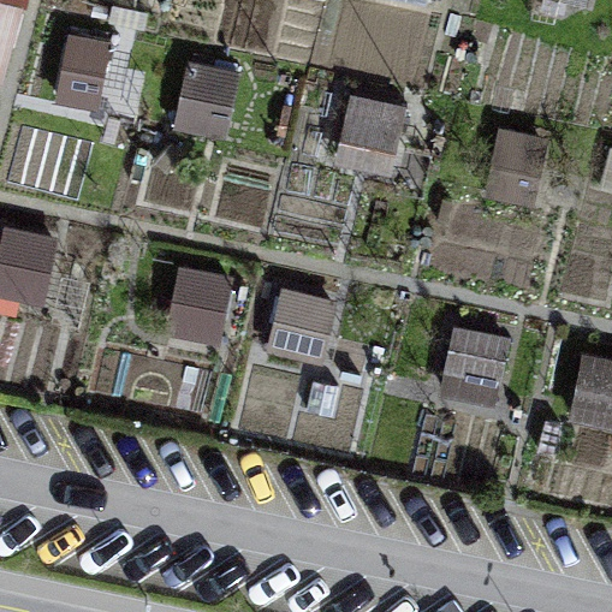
[(22,22),(0,16),(0,94),(3,95),(22,22)]
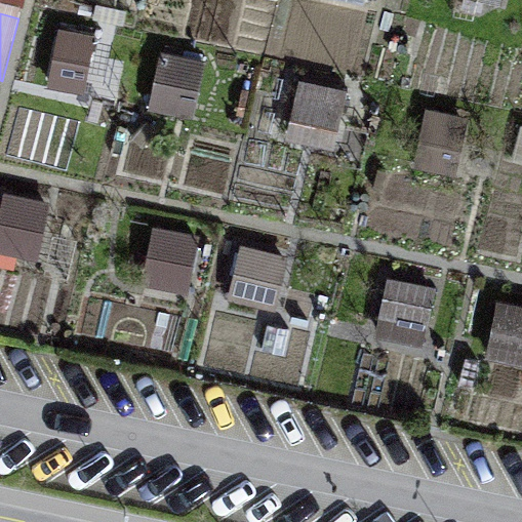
[(86,90),(89,33),(53,31),(50,87),(86,90)]
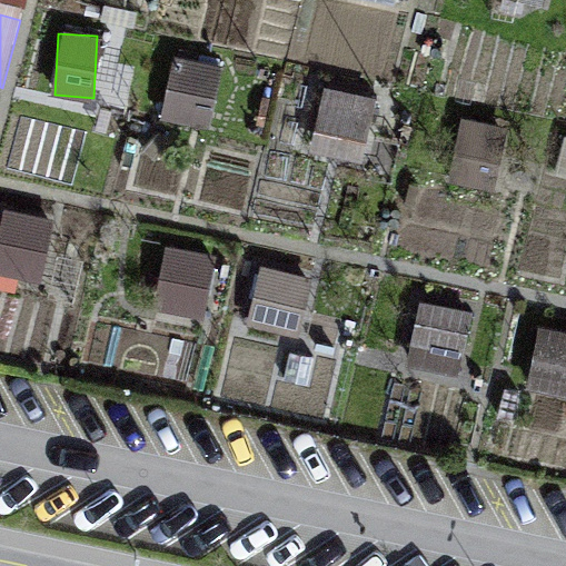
[(317,89),(314,157),(366,159),(369,92),(317,89)]
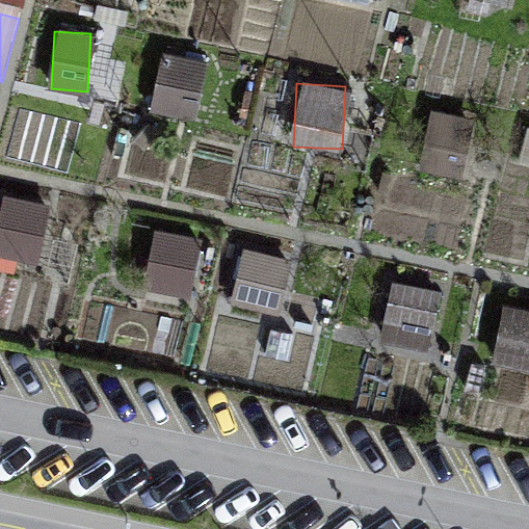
[(4,195),(0,212),(0,255),(34,263),(48,205),(4,195)]
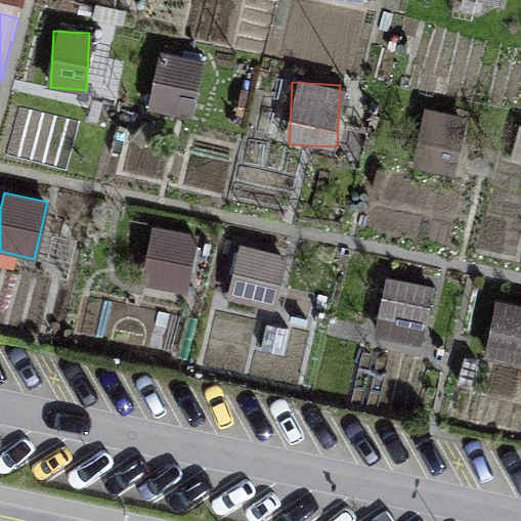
[(154,225),(138,284),(183,295),(199,236),(154,225)]
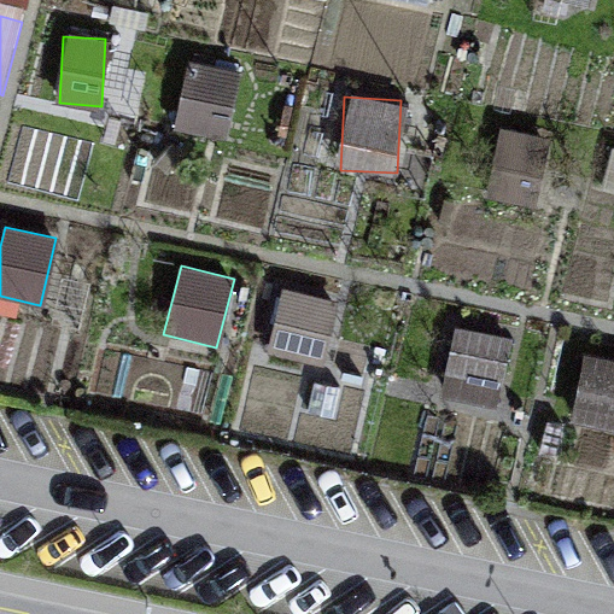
[(321,346),(332,303),(284,291),(273,334),(321,346)]
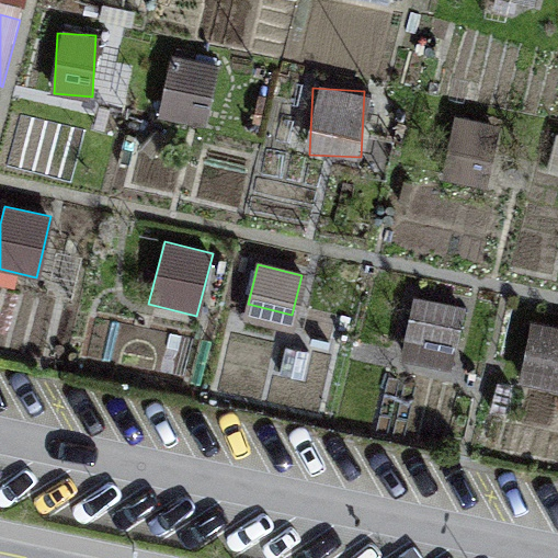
[(557,327),(534,320),(517,377),(557,388),(557,327)]
